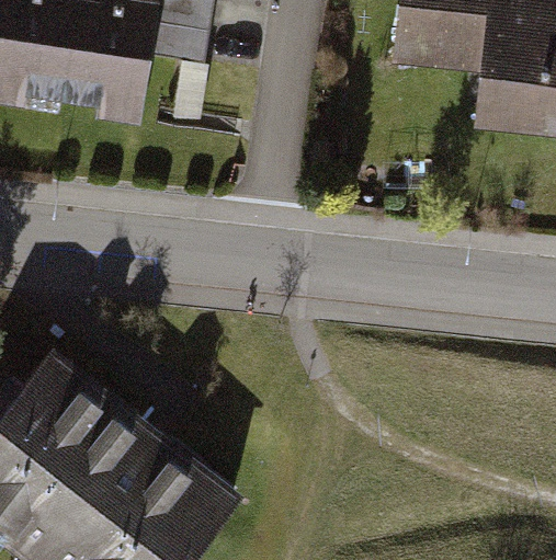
[(0,91),(65,101),(79,0),(0,0),(0,91)]
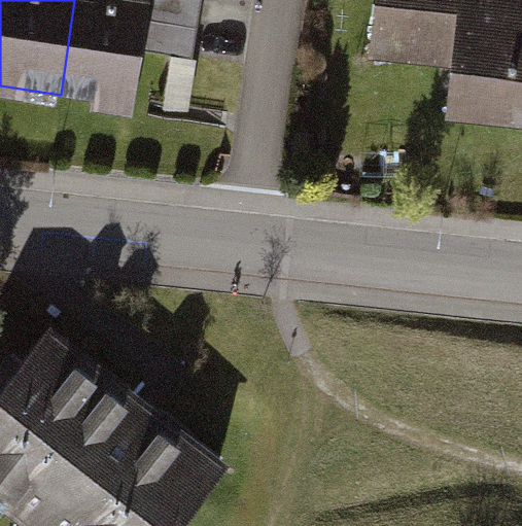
[(97,0),(97,2),(84,0),(74,0),(61,95),(136,106),(144,53),(151,3),(137,1),(129,0),(97,0)]
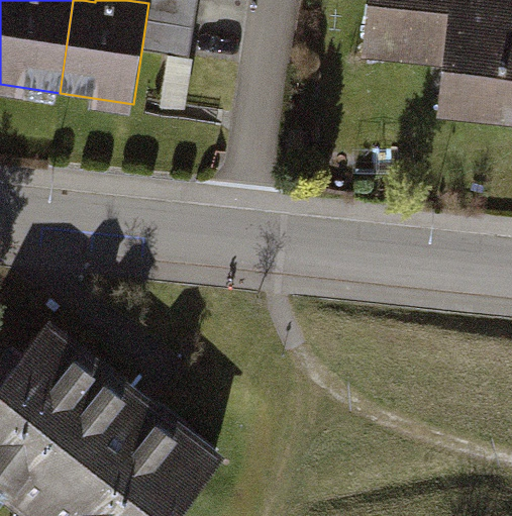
[(134,0),(134,1),(148,3),(141,52),(189,59),(197,0),(134,0)]
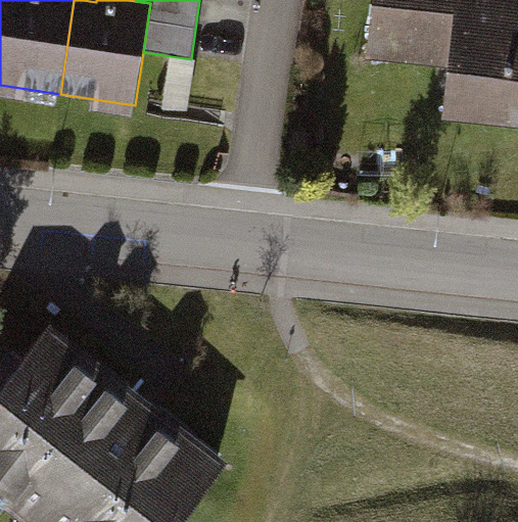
[(517,0),(372,0),(366,59),(451,67),(445,120),(517,127),(517,0)]
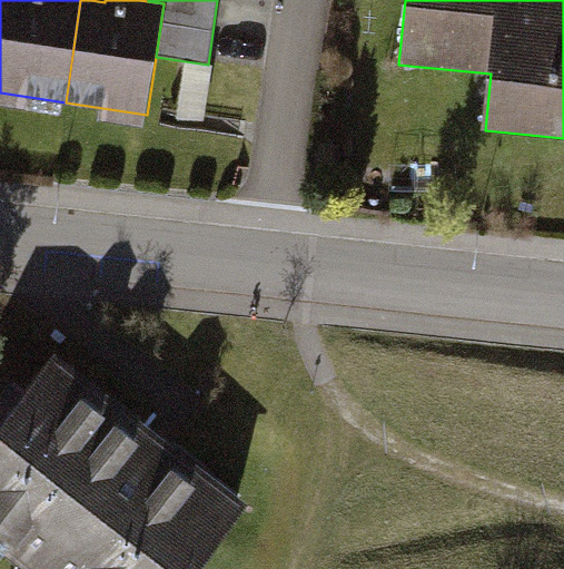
[(207,568),(255,506),(59,361),(30,399),(16,389),(0,409),(0,548),(29,568),(207,568)]
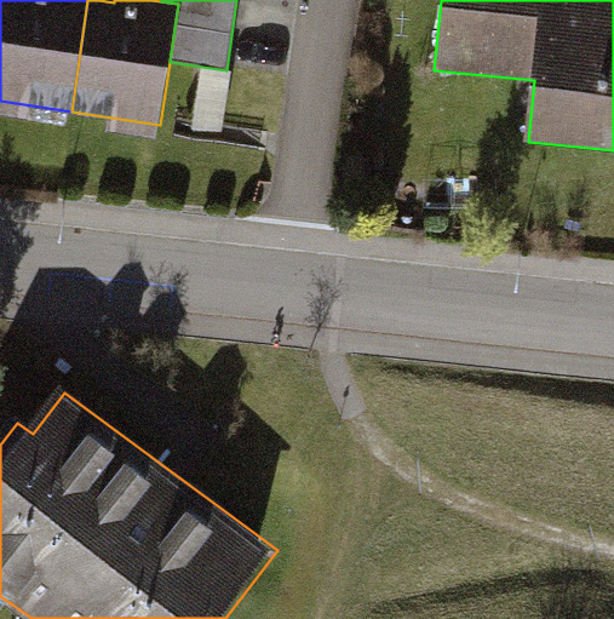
All buildings are outlined.
